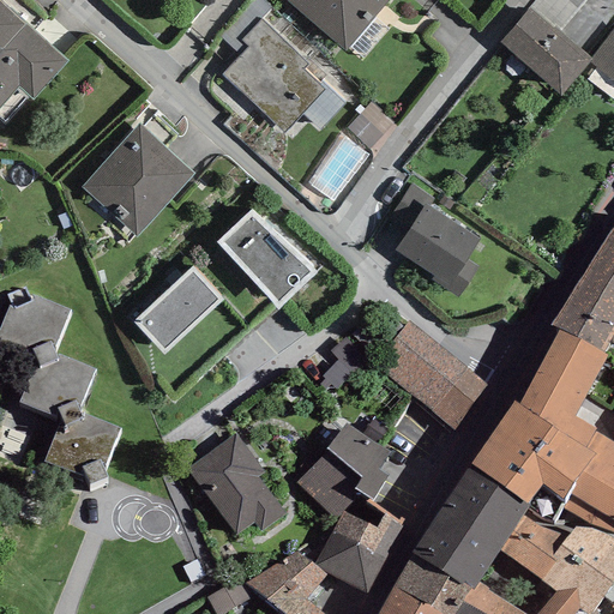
[(68,61),(0,0),(0,108),(18,88),(32,101),(68,61)]
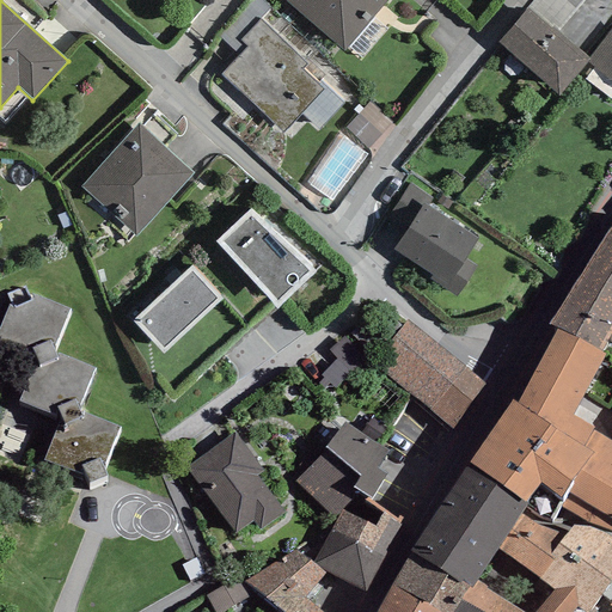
[(270,8),(261,0),(249,0),(218,35),(240,55),(248,47),(240,41),(259,19),(270,8)]
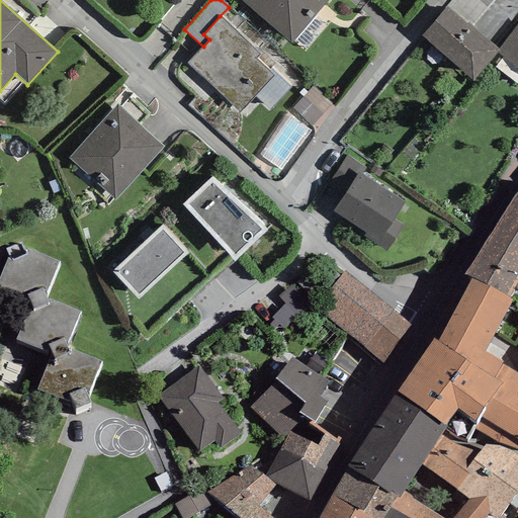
[(240,0),(241,0),(290,44),(327,0),(240,0)]
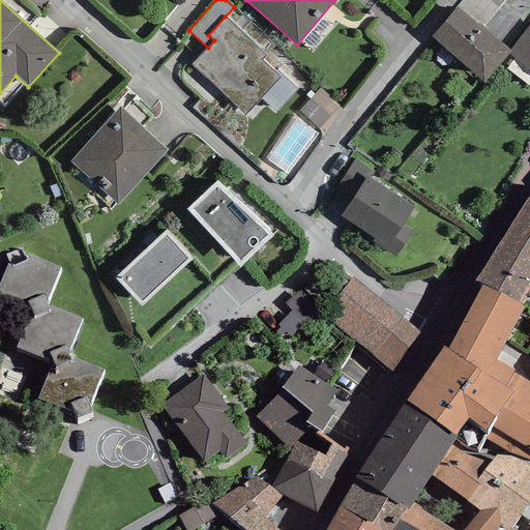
[(457,7),(431,36),(484,82),(508,54),(511,51),(510,50),(478,22),(476,24),(457,7)]
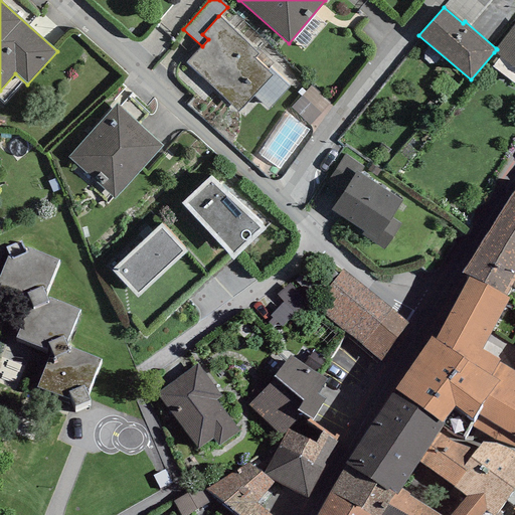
[(259,54),(218,16),(202,34),(208,39),(202,46),(186,62),(237,112),(252,96),(272,75),(267,71),(253,58),(259,54)]
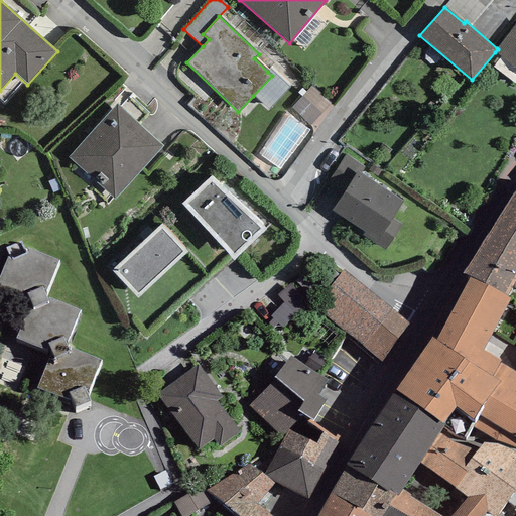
[(515,23),(497,48),(498,49),(495,52),(515,69),(515,23)]
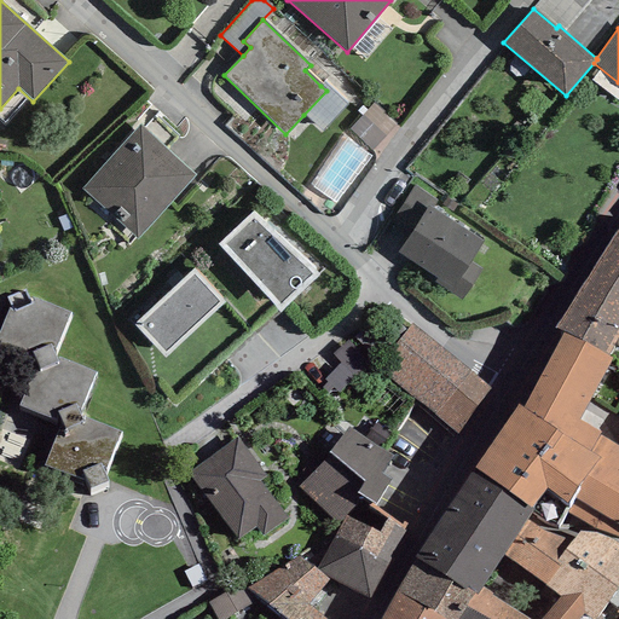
[(325,81),(320,86),(327,91),(304,115),(320,132),(350,103),(325,81)]
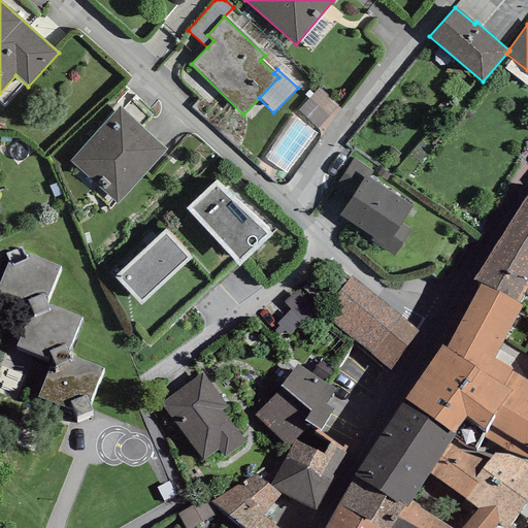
[(319,87),(297,110),(316,127),(337,104),(319,87)]
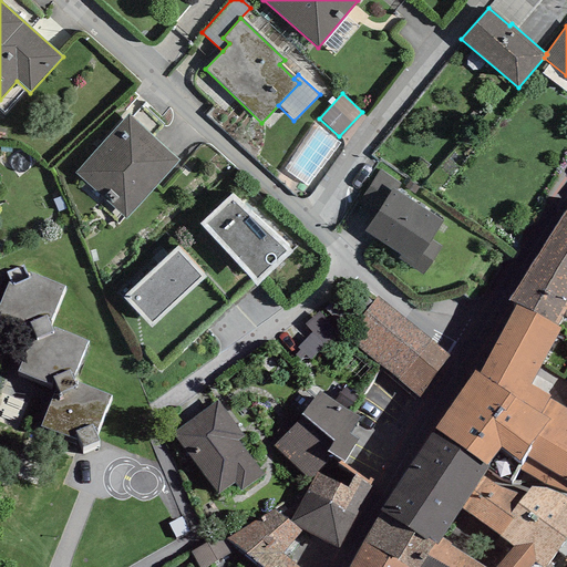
[(74,173),(125,219),(179,161),(129,114),(74,173)]
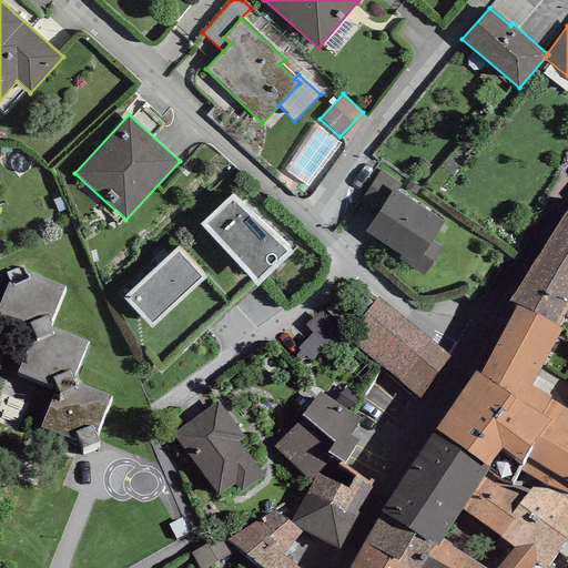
[(394,189),(397,191),(402,184),(381,170),(363,196),(381,209),(394,189)]
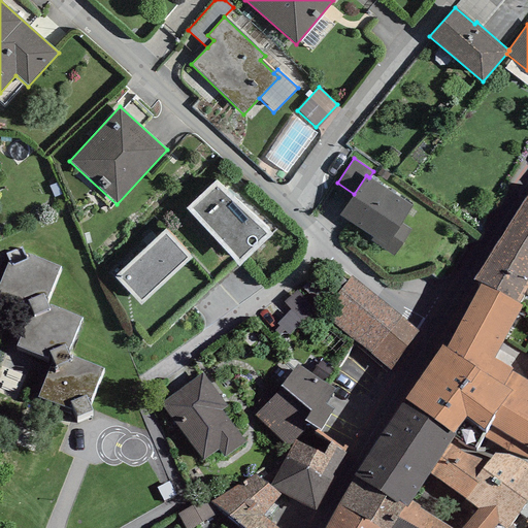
[(338,216),(372,237),(369,241),(393,256),(410,229),(401,224),(413,206),(369,177),(366,175),(354,194),(338,216)]
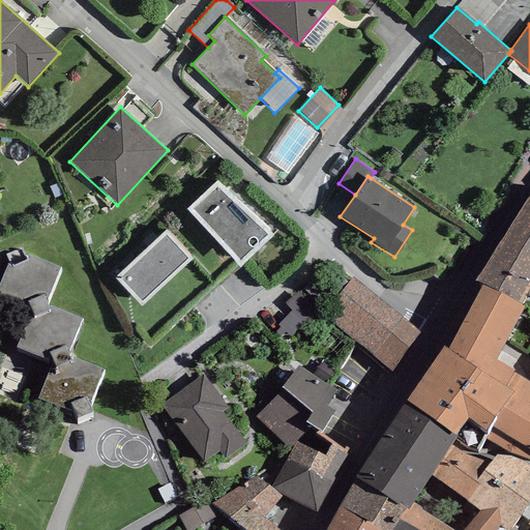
[(221,178),(186,209),(239,267),(273,236),(221,178)]
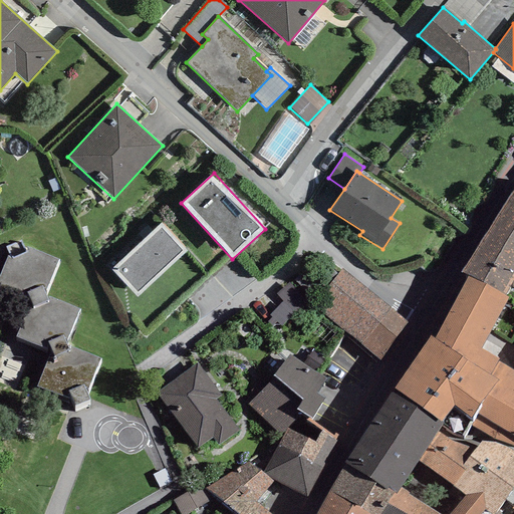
[(513,277),(513,187),(461,273),(467,276),(504,295),(513,277)]
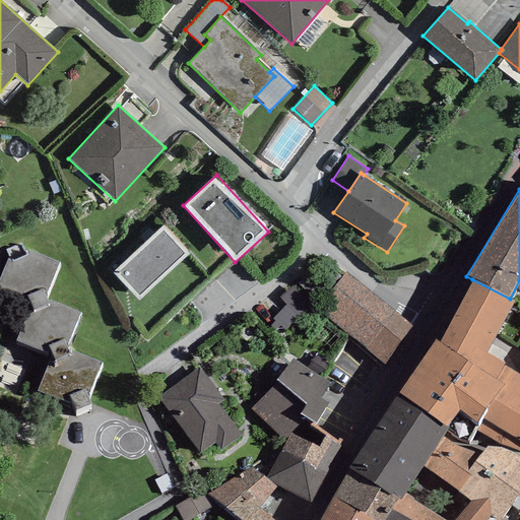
[(164,224),(112,272),(138,301),(190,253),(164,224)]
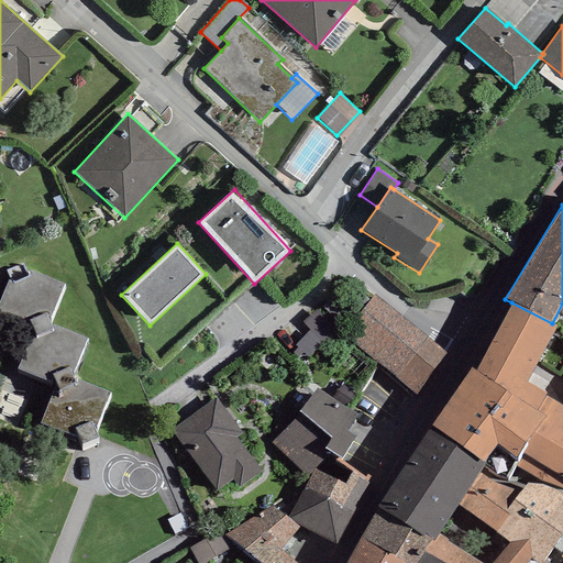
[(10,278),(0,300),(0,316),(35,328),(17,370),(56,383),(41,424),(78,437),(81,444),(98,438),(95,429),(110,394),(70,377),(85,338),(48,323),(64,284),(24,269),(22,264),(6,269),(10,278)]
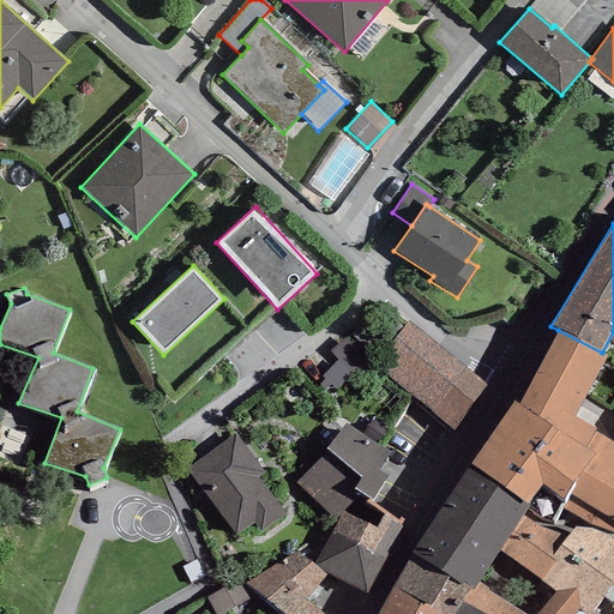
[(467,368),(409,321),(374,362),(432,410),(467,368)]
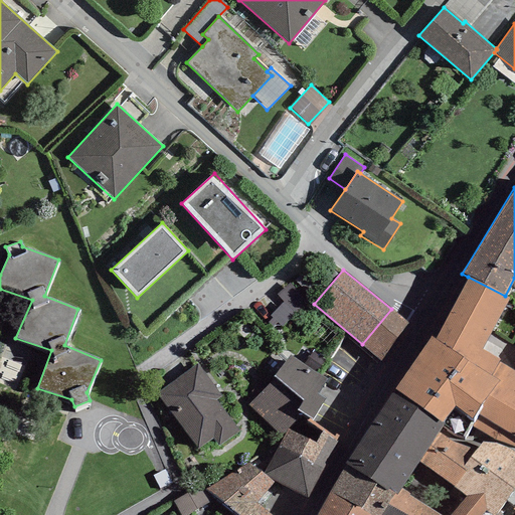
[(505,296),(468,277),(436,339),(490,374),(499,361),(500,359),(483,350),(509,298),(505,296)]
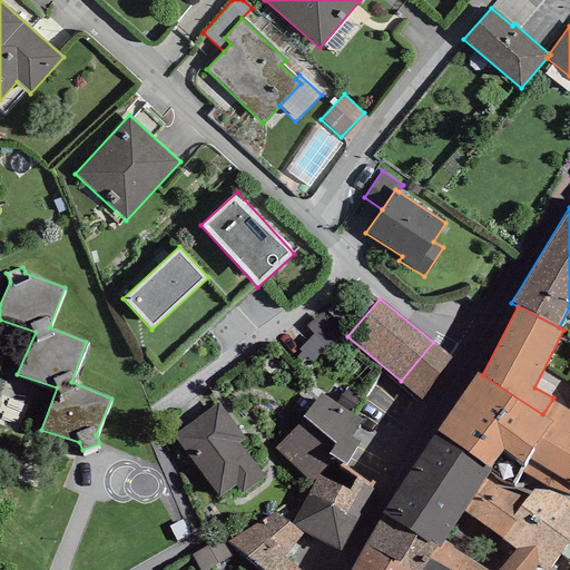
[(338,337),(321,314),(305,325),(313,335),(300,350),(312,362),(338,337)]
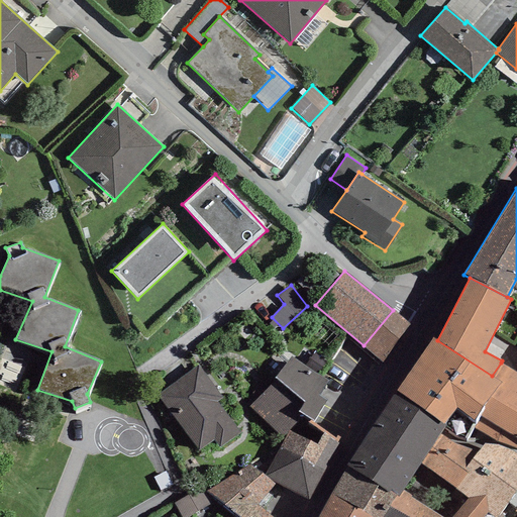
[(415,328),(393,310),(364,345),(386,367),(415,328)]
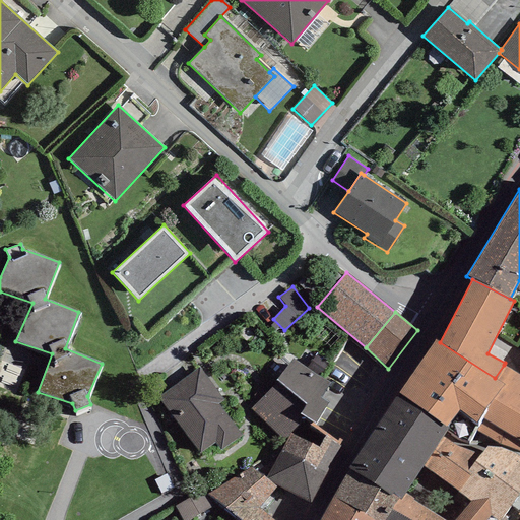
[(447,430),(466,442),(474,429),(478,424),(504,384),(495,378),(440,342),(435,338),(398,394),(449,428),(447,430)]
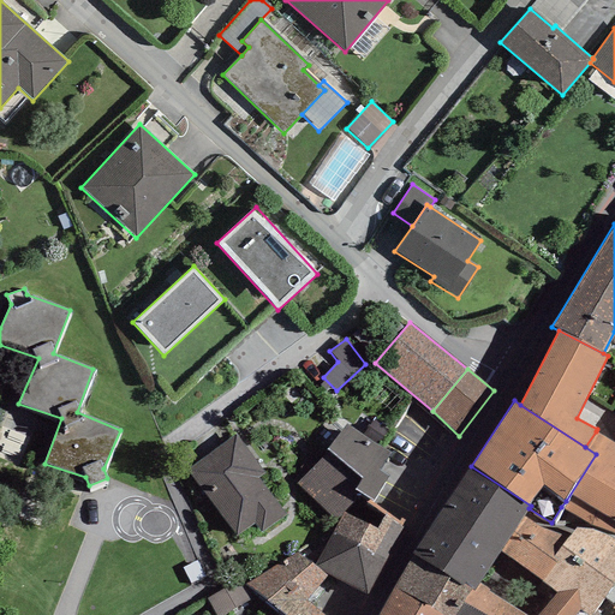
[(389,453),(346,424),(328,449),(296,484),(335,521),(344,513),(362,495),(369,499),(372,501),(388,477),(377,470),(389,453)]
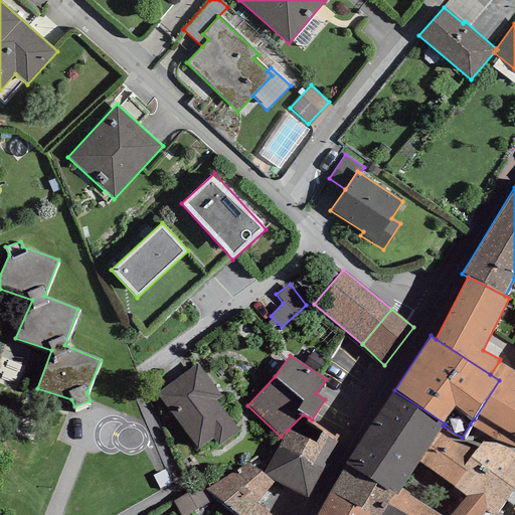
[(514,371),(499,361),(490,374),(499,380),(474,419),(470,424),(495,440),(514,446),(514,371)]
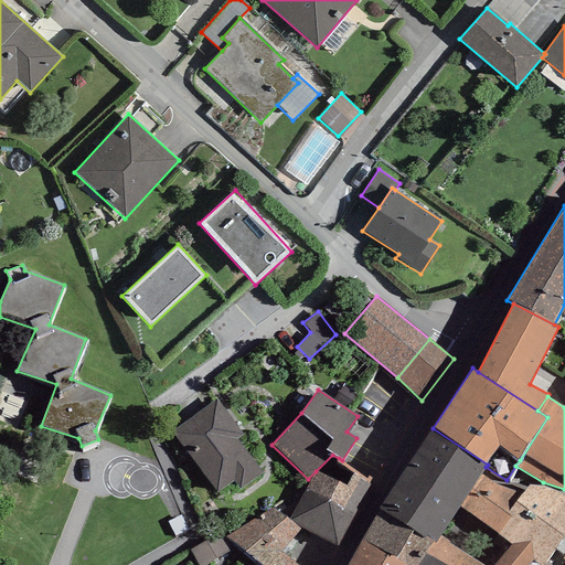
[(216,398),(171,432),(216,493),(234,481),(240,490),(263,473),(237,438),(243,434),(216,398)]
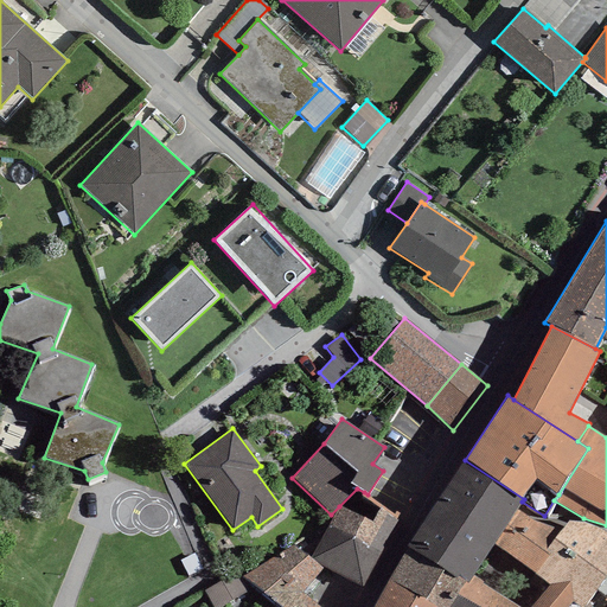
[(524,499),(465,460),(406,548),(408,549),(455,579),(459,575),(466,580),(468,581),(473,575),(494,543),(516,510),(522,502),(524,499)]
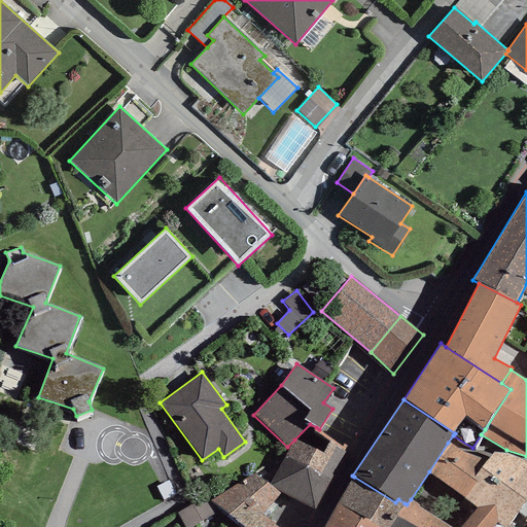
[(348,451),(319,429),(316,427),(305,445),(294,440),(270,484),(281,493),(314,510),(348,451)]
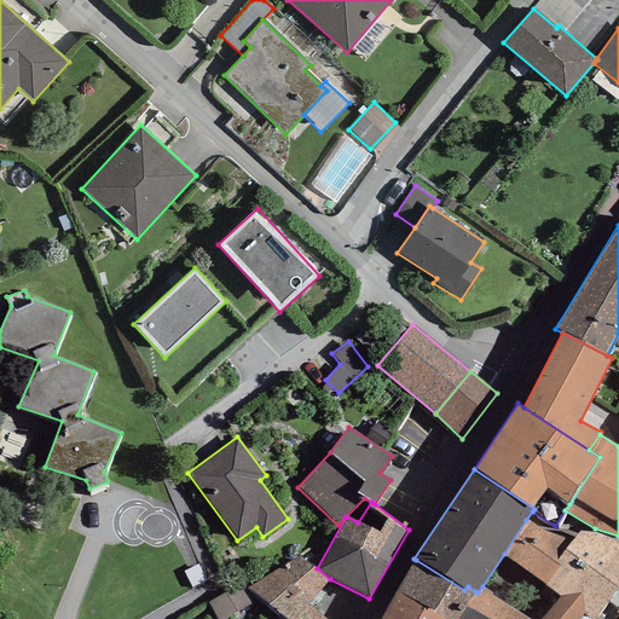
[(567,547),(526,520),(504,554),(545,586),(560,566),(555,563),(567,547)]
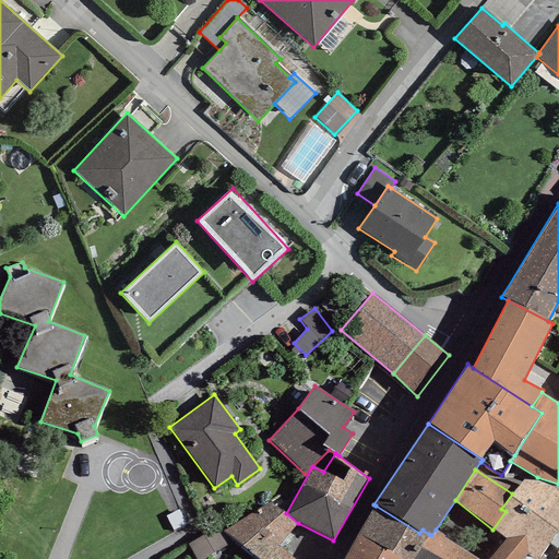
[(538,558),(558,531),(558,495),(527,473),(512,494),(501,509),(506,511),(492,530),(506,538),(488,558),(522,558),(527,554),(534,558),(538,558)]
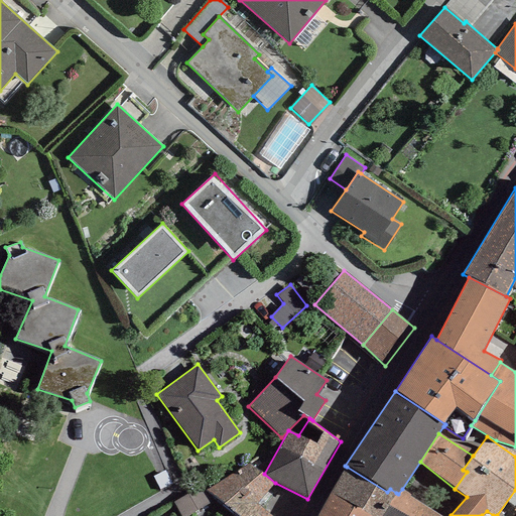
[(264,474),(250,464),(207,491),(237,515),(271,515),(257,504),(275,483),(264,474)]
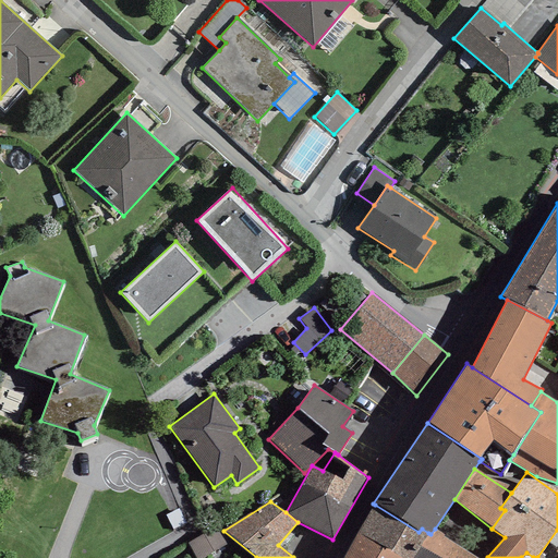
[(419,532),(375,505),(358,535),(398,557),(412,557),(428,533),(422,529),(419,532)]
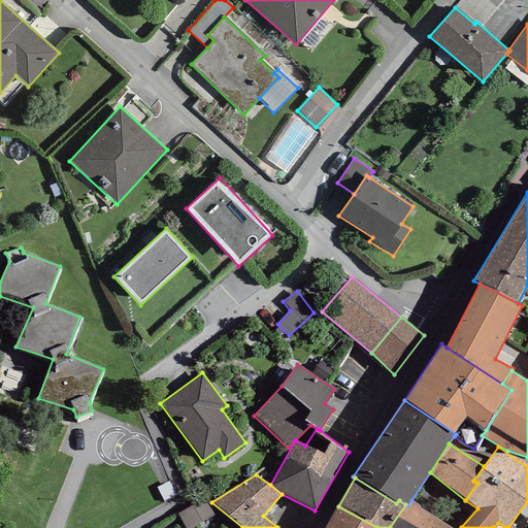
[(205,499),(178,514),(186,527),(193,527),(215,516),(205,499)]
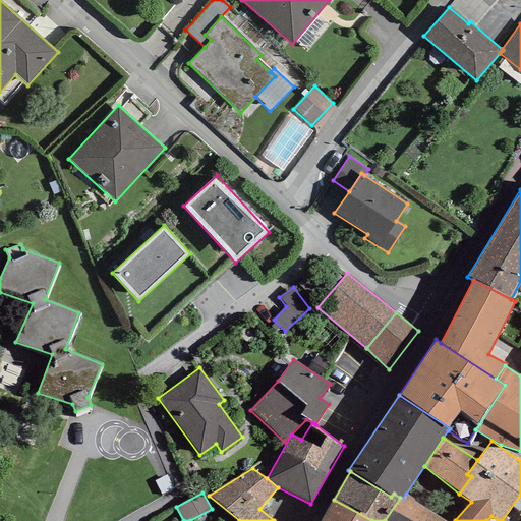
[(414,500),(406,494),(402,499),(400,498),(385,520),(445,520),(414,501),(414,500)]
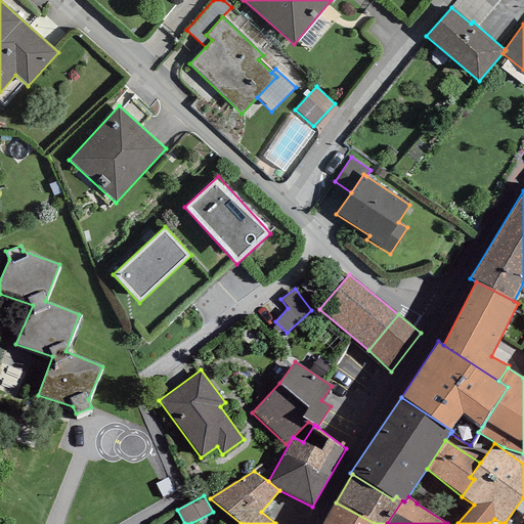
[(374,523),(336,503),(322,523),(374,523)]
